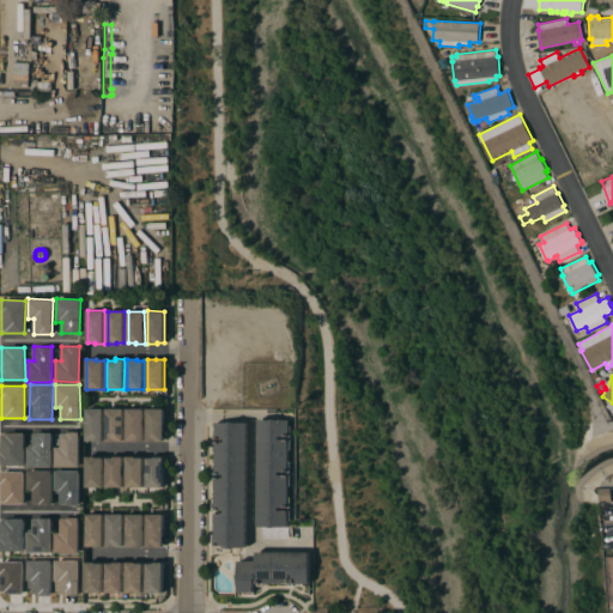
[(103,441),(95,441),(86,441),(86,408),(103,408),(103,441)]
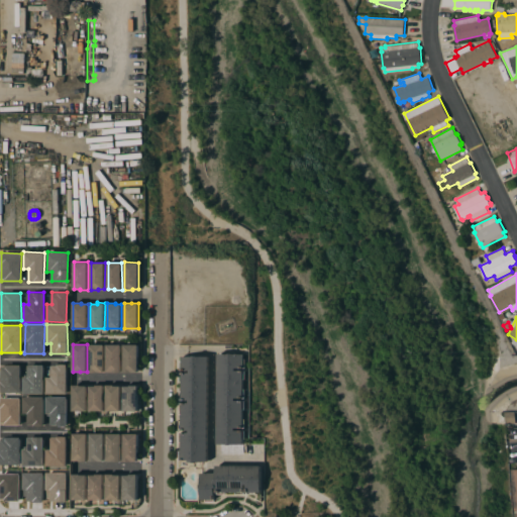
[(90,344),(104,344),(104,372),(98,372),(90,372),(90,344)]
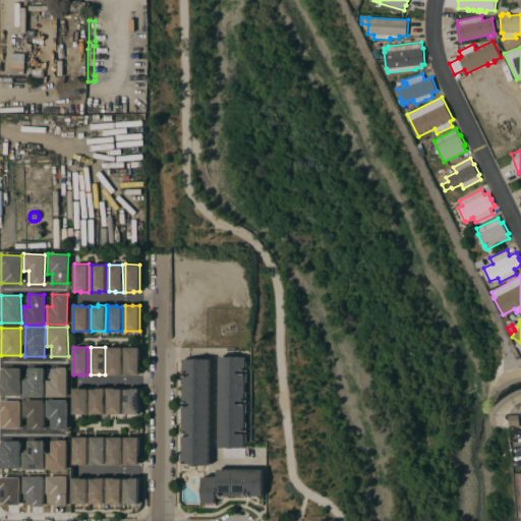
[(108,347),(123,347),(122,374),(115,374),(108,374),(108,347)]
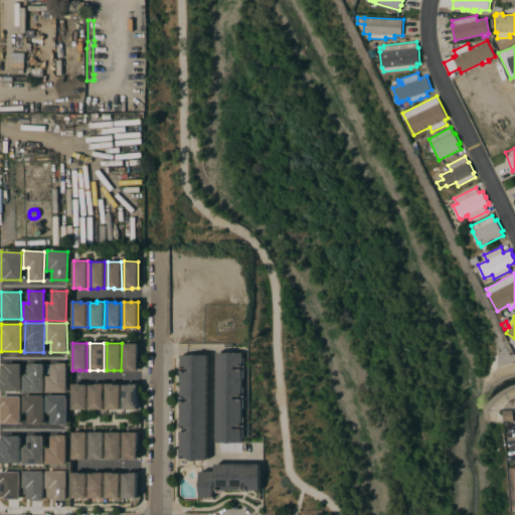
[(124,343),(138,343),(138,370),(132,370),(124,370),(124,343)]
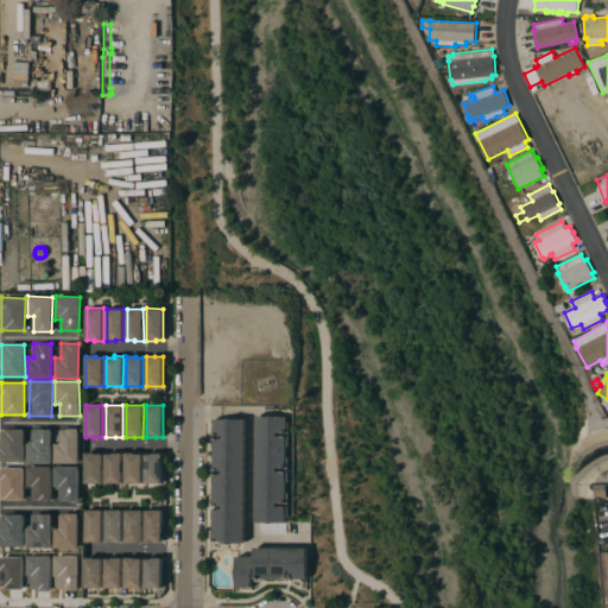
[(255,416),(286,416),(286,422),(289,422),(289,432),(277,432),(277,435),(289,435),(289,447),(286,447),(286,457),(289,457),(289,468),(277,468),(277,470),(289,470),(289,481),(286,481),(286,493),(289,493),(289,502),(277,502),(277,506),(289,506),(289,517),(286,517),(286,523),(255,523),(255,416)]
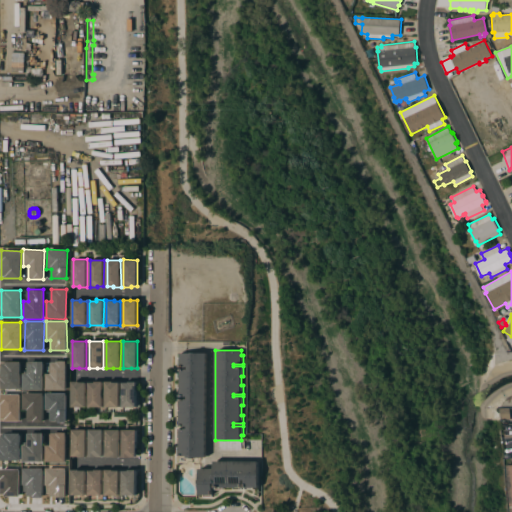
[(206,457),(187,457),(187,455),(178,455),(178,447),(180,447),(180,437),(178,437),(178,428),(188,428),(188,426),(178,426),(178,417),(180,417),(180,407),(178,407),(178,398),(188,398),(188,396),(178,396),(178,387),(180,387),(180,377),(178,377),(178,369),(188,369),(188,366),(178,366),(178,357),(180,357),(180,352),(206,353),(206,457)]
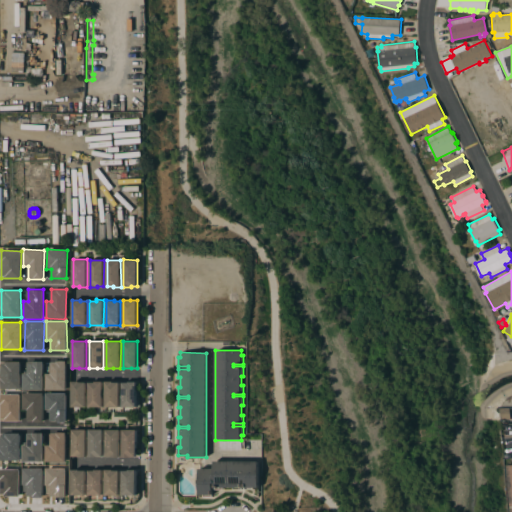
[(43,390),(43,361),(27,361),(27,373),(23,373),(23,390),(43,390)]
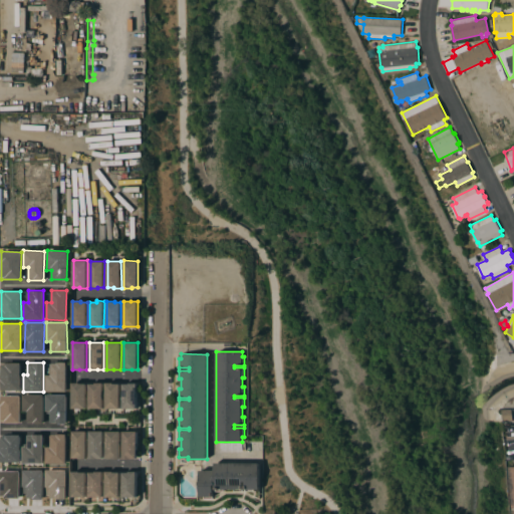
[(66,362),(50,362),(51,374),(46,374),(46,392),(66,392),(66,362)]
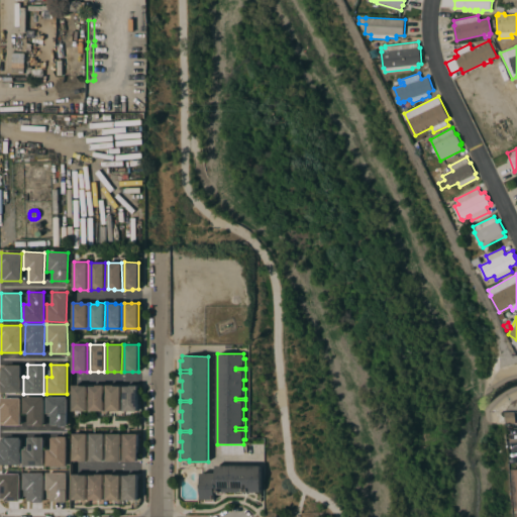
[(20,393),(20,366),(1,366),(1,393),(20,393)]
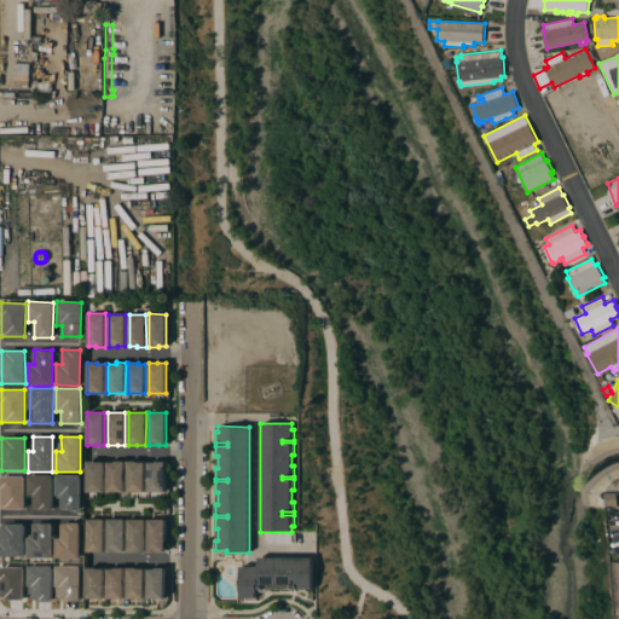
[(87,461),(96,461),(96,462),(104,462),(104,492),(87,492),(87,461)]
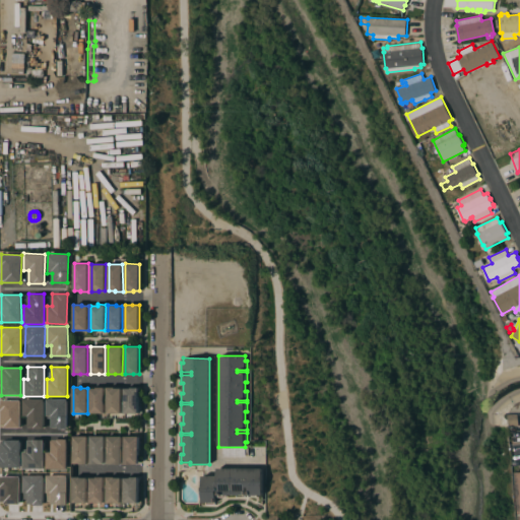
[(105,412),(90,413),(90,388),(98,388),(98,387),(105,387),(105,412)]
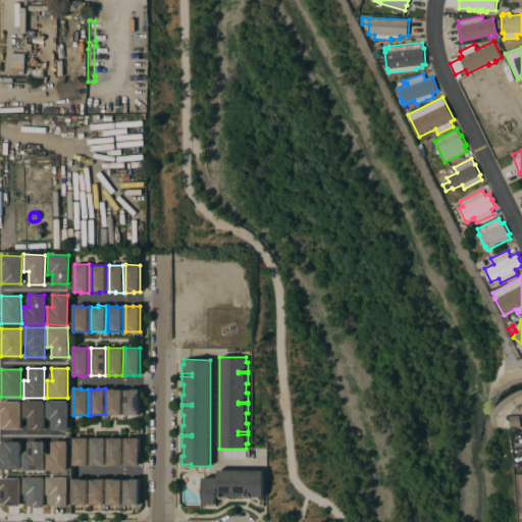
[(108,388),(115,388),(115,389),(122,389),(122,415),(108,415),(108,388)]
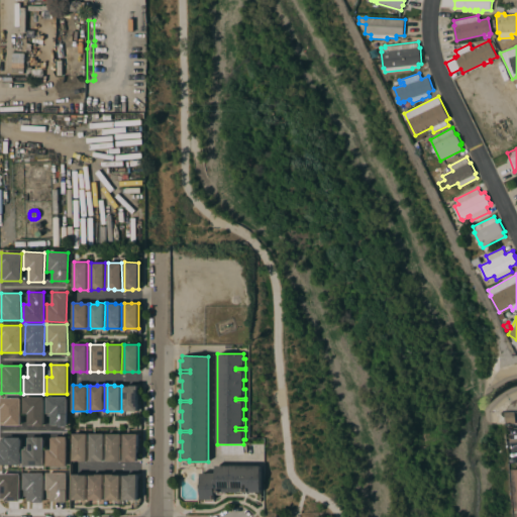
[(138,411),(124,411),(124,386),(131,386),(131,385),(138,385),(138,411)]
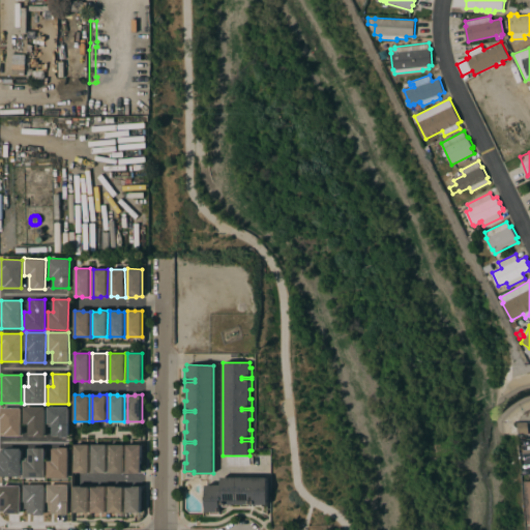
[(45,407),(24,407),(25,424),(29,424),(29,437),(45,436),(45,407)]
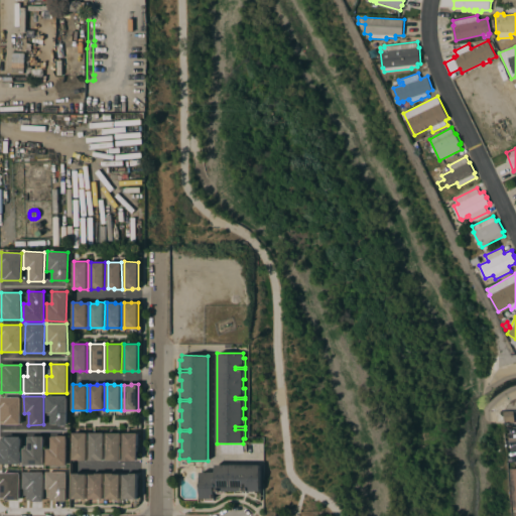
[(67,424),(67,396),(47,396),(46,414),(51,414),(51,424),(67,424)]
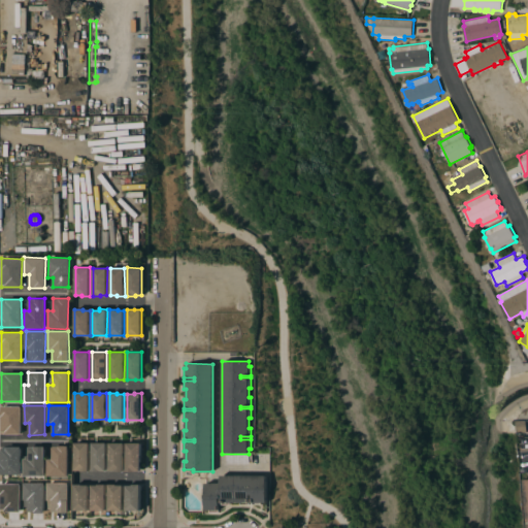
[(21,406),(0,406),(0,433),(21,433),(21,406)]
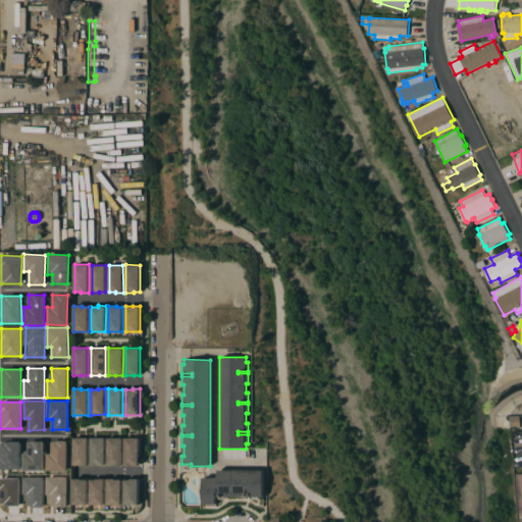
[(521,417),(521,425),(512,425),(511,418),(521,417)]
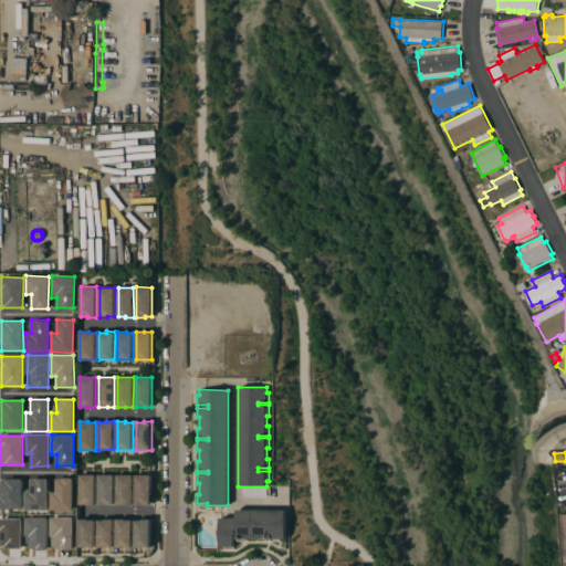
[(95,505),(86,505),(86,504),(80,504),(80,474),(95,474),(95,505)]
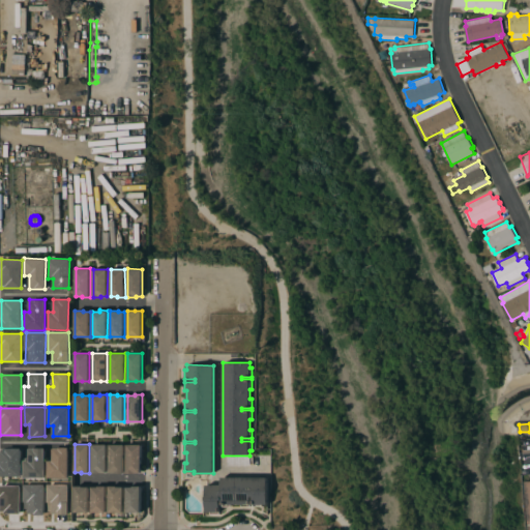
[(92,444),(107,444),(107,472),(100,472),(100,473),(92,473),(92,444)]
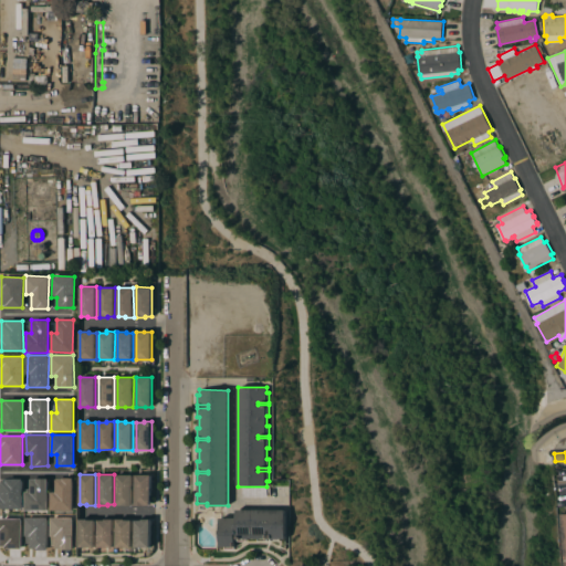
[(133,505),(124,505),(124,504),(117,504),(117,474),(133,474),(133,505)]
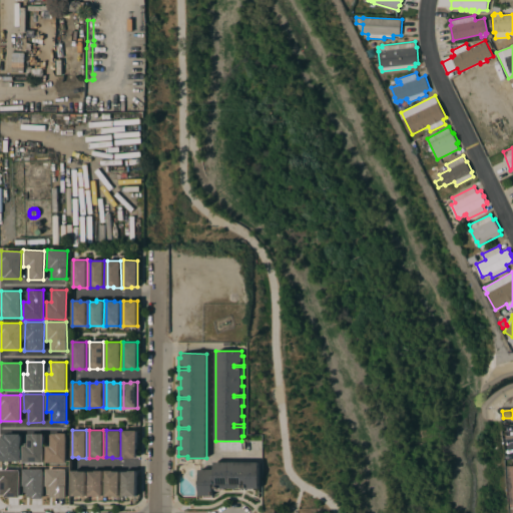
[(123,430),(137,430),(137,457),(131,457),(131,458),(123,458),(123,430)]
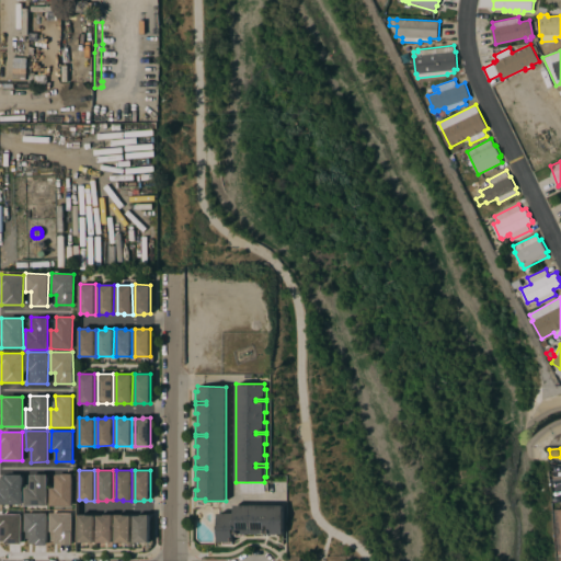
[(50,506),(72,505),(72,473),(55,474),(56,488),(50,488),(50,506)]
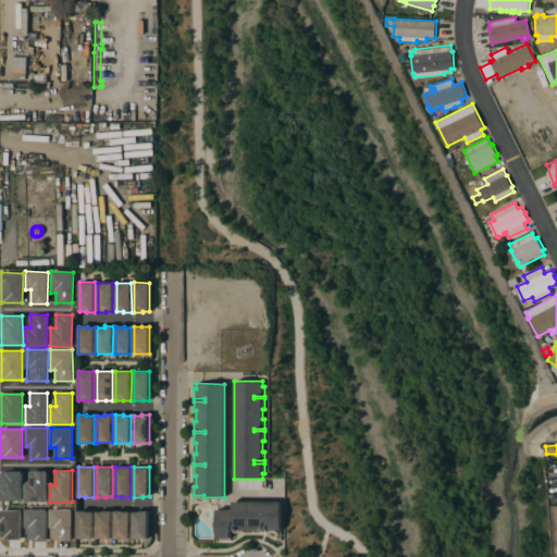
[(22,471),(1,471),(0,500),(22,500),(22,471)]
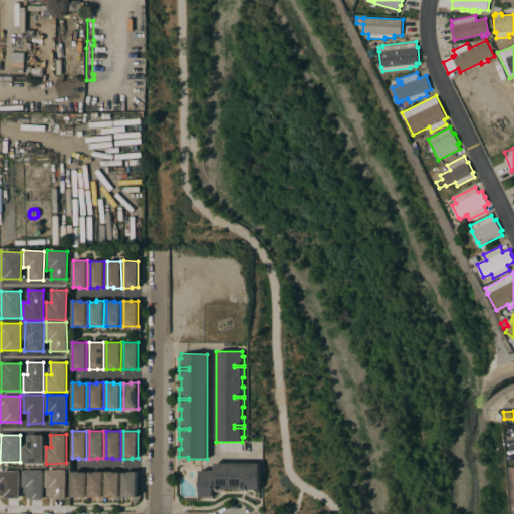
[(43,463),(43,435),(27,435),(27,446),(23,446),(23,464),(43,463)]
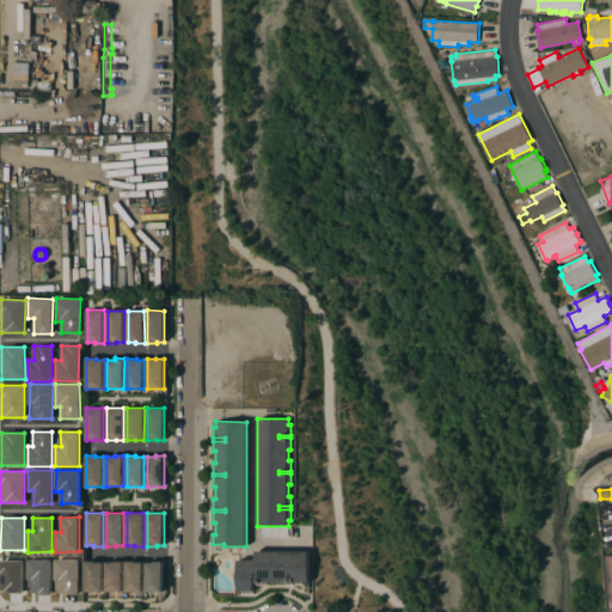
[(310,551),(310,582),(304,582),(304,585),(293,585),(293,573),(291,573),(291,585),(280,585),(280,582),(268,582),(268,585),(257,585),(257,582),(255,582),(255,593),(245,593),(245,591),(238,591),(238,560),(256,560),(256,551),(310,551)]
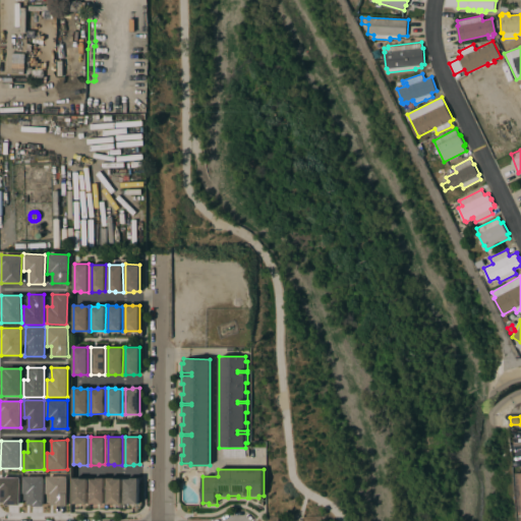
[(44,506),(43,476),(24,476),(24,506),(44,506)]
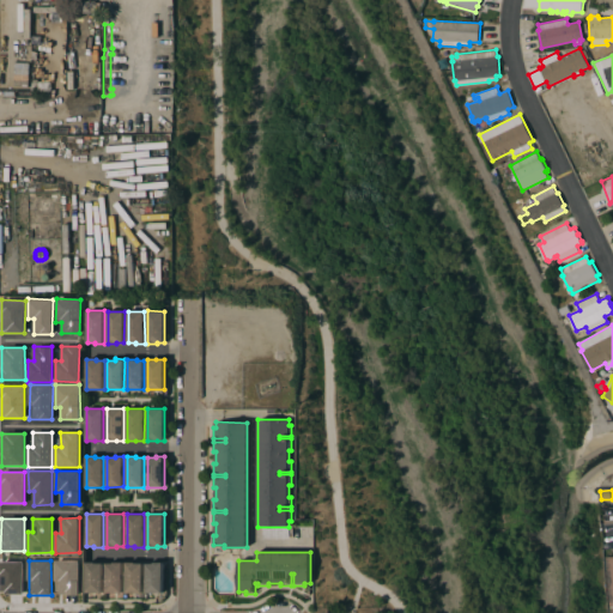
[(78,594),(79,560),(55,560),(55,594),(78,594)]
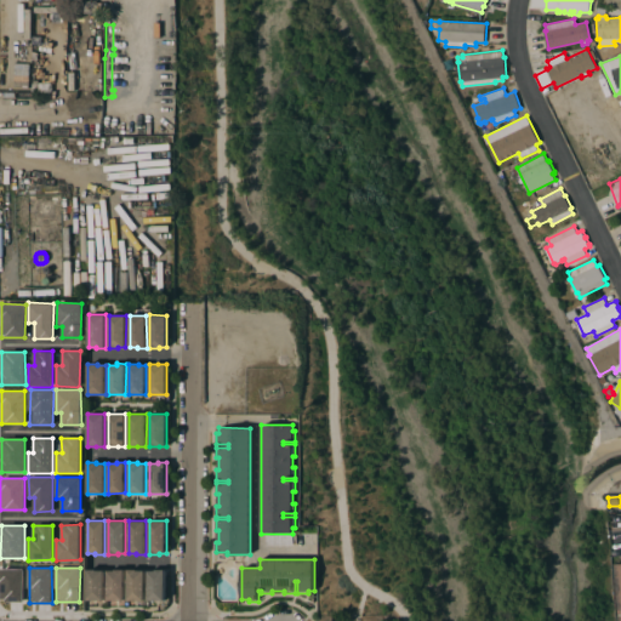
[(0,584),(0,599),(23,602),(24,569),(0,569),(0,584)]
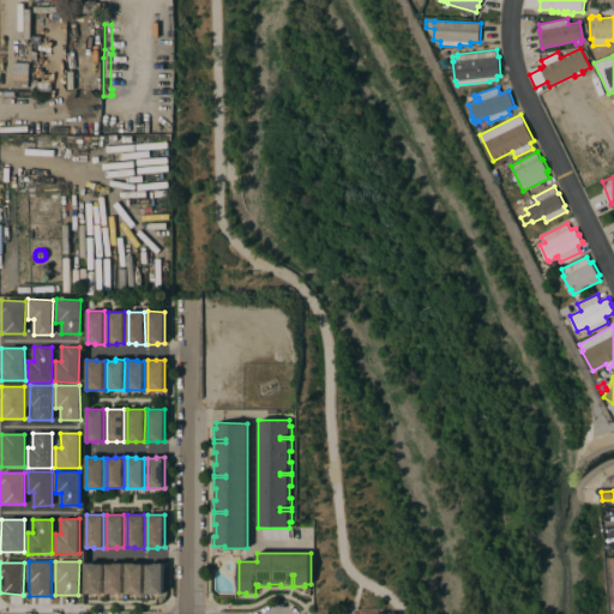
[(86,563),(95,563),(95,564),(103,564),(103,593),(86,593),(86,563)]
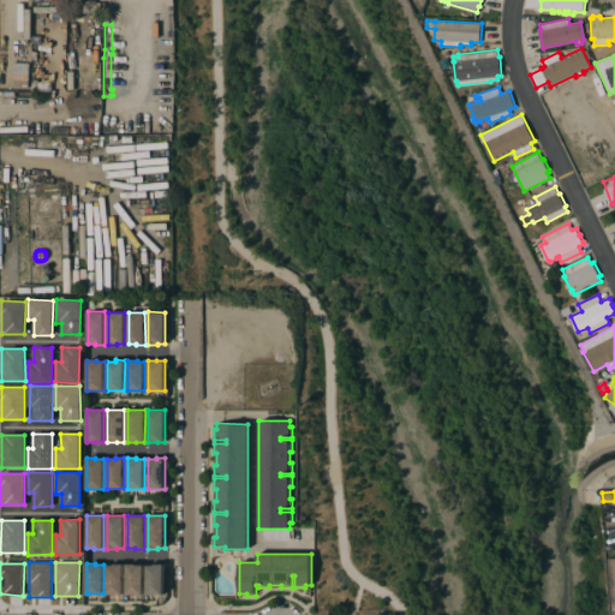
[(124,593),(107,595),(107,565),(115,565),(115,563),(124,563),(124,593)]
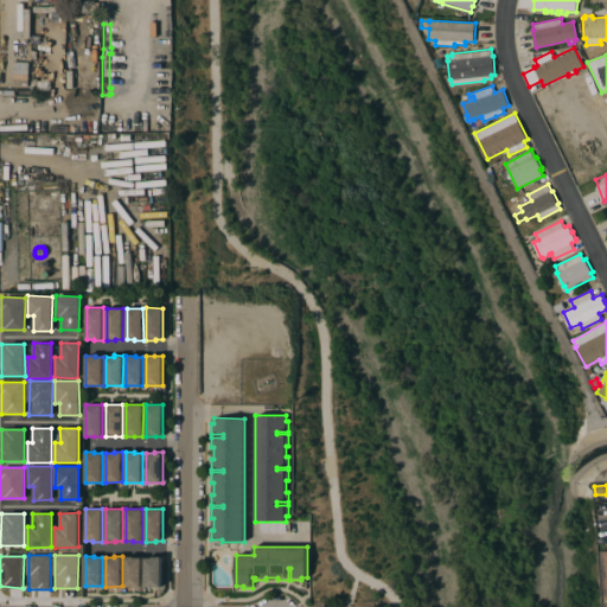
[(126,556),(134,556),(134,557),(142,557),(142,586),(126,587),(126,556)]
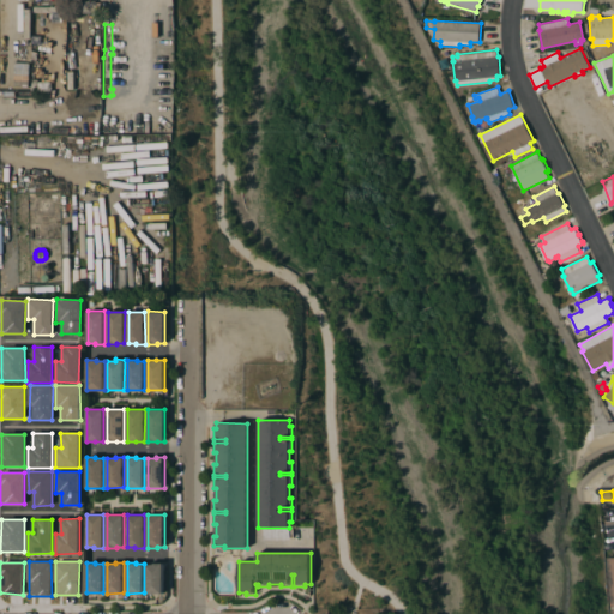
[(164,594),(148,594),(148,564),(155,564),(155,563),(164,563),(164,594)]
